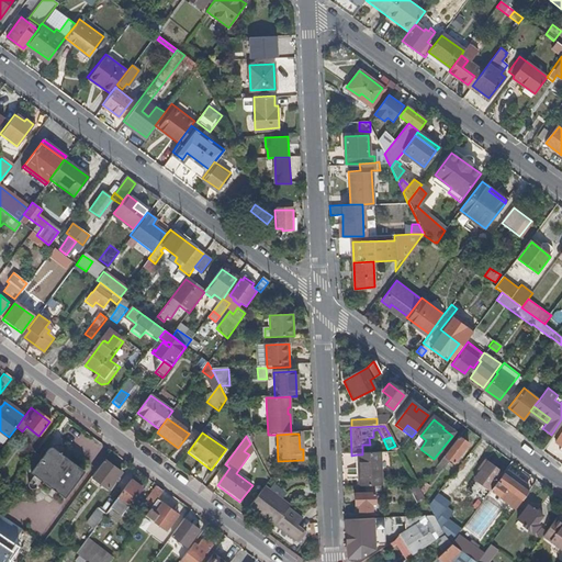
[(468,447),(458,439),(437,467),(442,471),(448,462),(453,467),(468,447)]
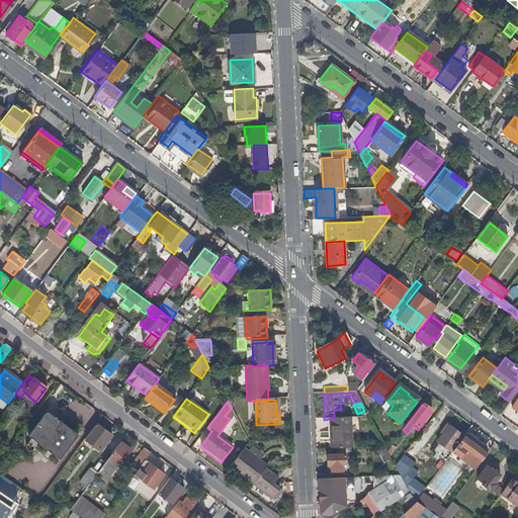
[(234,414),(231,409),(225,416),(230,419),(234,414)]
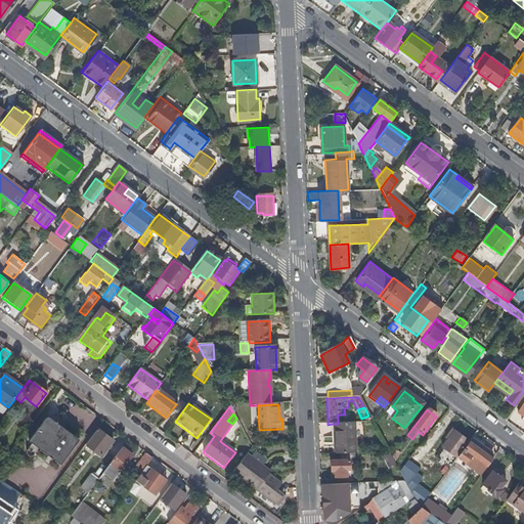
[(45,420),(29,441),(61,466),(80,441),(59,427),(58,429),(53,426),(52,424),(52,423),(52,422),(51,421),(50,421),(50,420),(49,420),(48,419),(47,419),(46,419),(45,419),(45,420)]
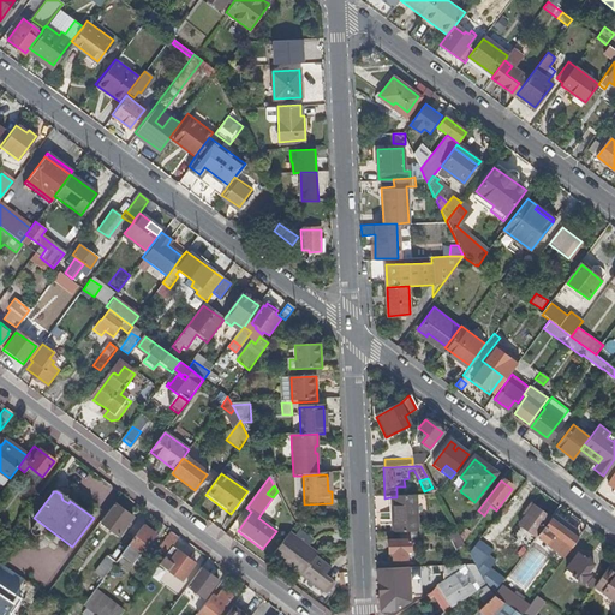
[(396,497),(390,497),(392,512),(394,511),(395,531),(418,530),(417,496),(396,497)]
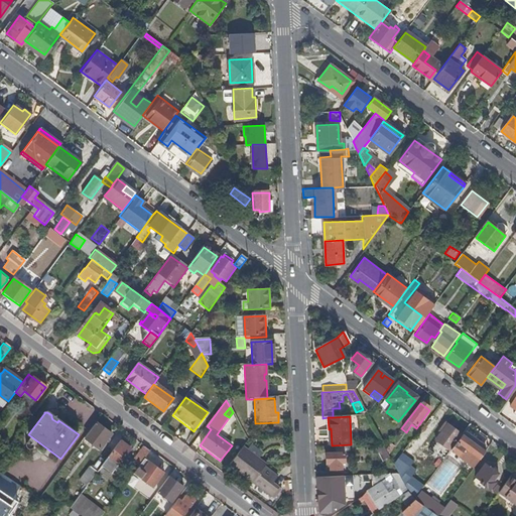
[(110,435),(95,424),(84,439),(99,450),(110,435)]
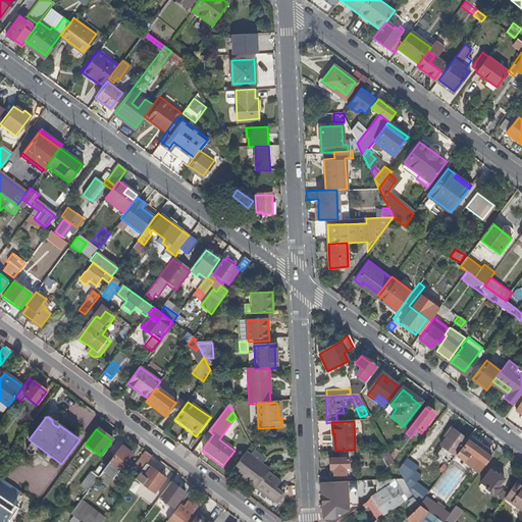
[(450,456),(454,459),(456,457),(467,441),(452,430),(439,448),(448,454),(449,453),(451,454),(450,456)]
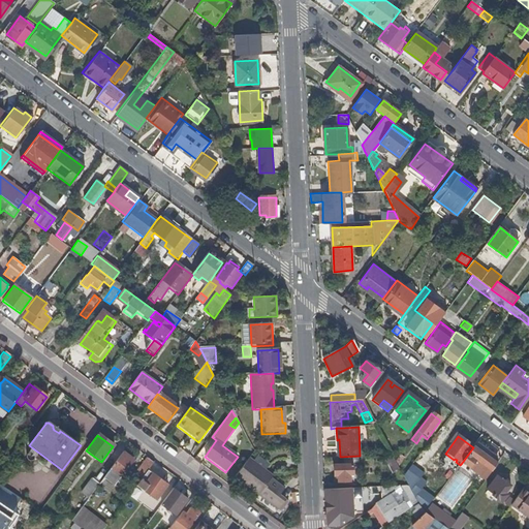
[(473,447),(462,463),(469,469),(472,466),(476,469),(479,464),(491,472),(497,465),(473,447)]
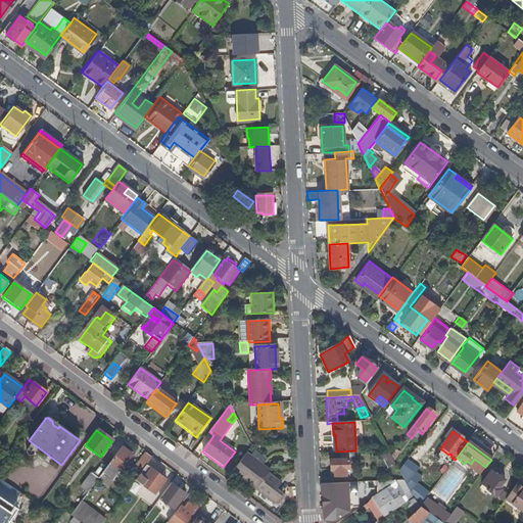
[(120,447),(101,472),(111,480),(130,456),(120,447)]
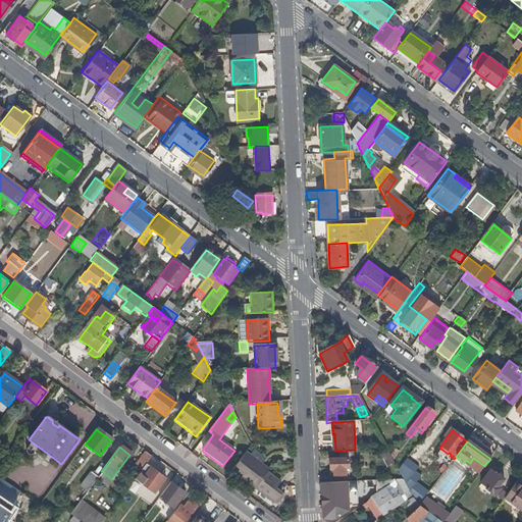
[(386,450),(378,451),(386,467),(394,464),(386,450)]
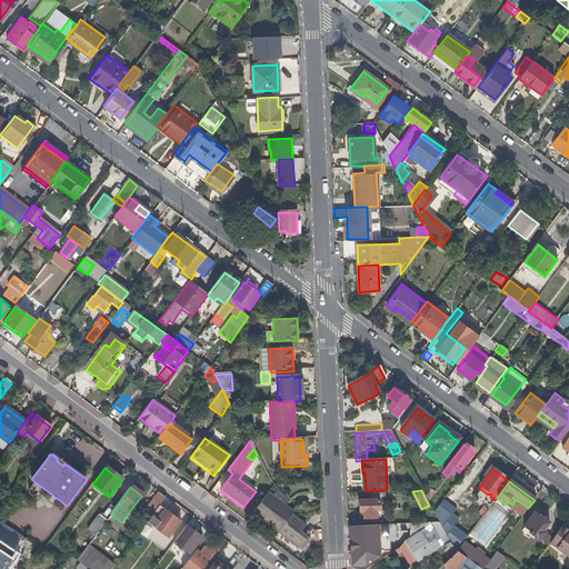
[(157,507),(163,497),(157,492),(146,509),(151,513),(157,507)]
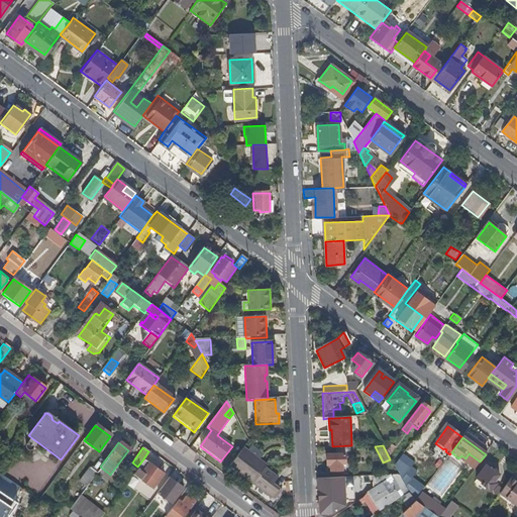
[(343,447),(333,447),(333,454),(325,454),(325,464),(329,464),(330,472),(341,472),(341,464),(343,464),(343,447)]
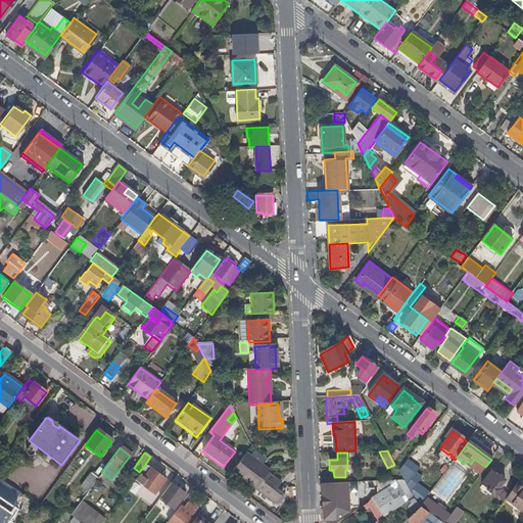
[(245,454),(231,473),(254,490),(267,474),(269,471),(245,454)]
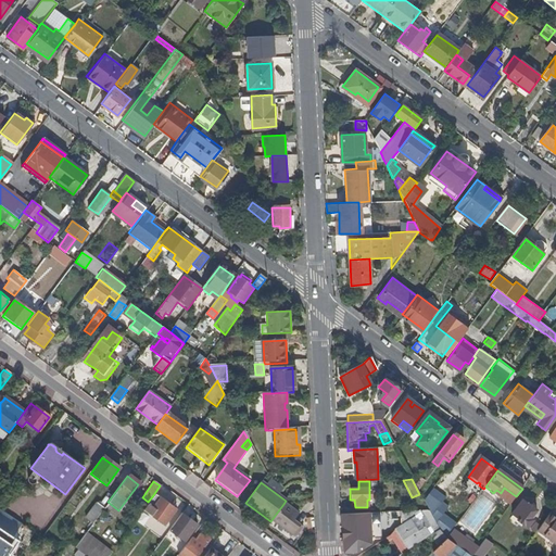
[(444,487),(439,494),(451,502),(460,489),(452,482),(447,489),(444,487)]
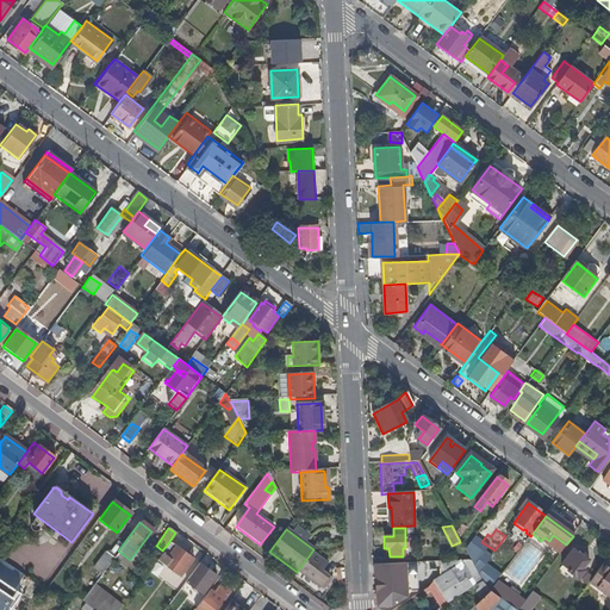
[(191,560),(168,543),(162,551),(155,560),(179,577),(191,560)]
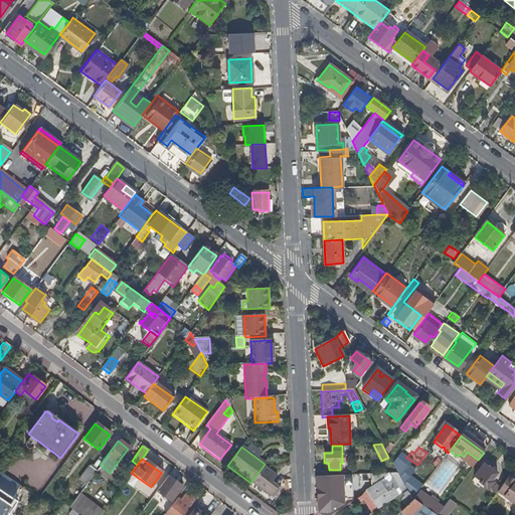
[(84,485),(96,471),(90,466),(78,481),(84,485)]
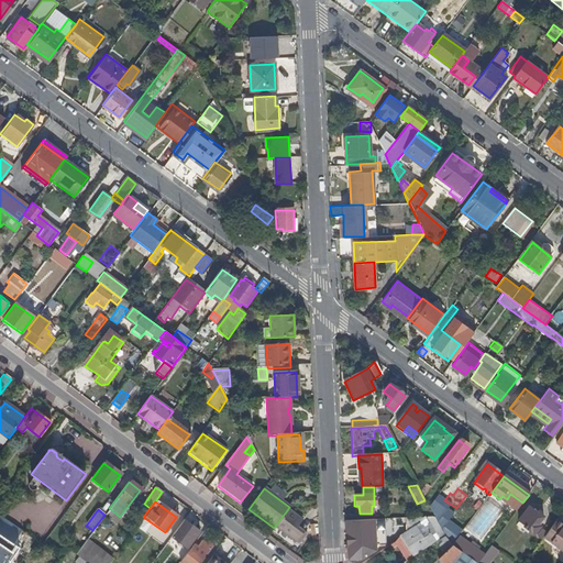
[(302,521),(287,510),(274,528),(296,544),(305,533),(297,528),(302,521)]
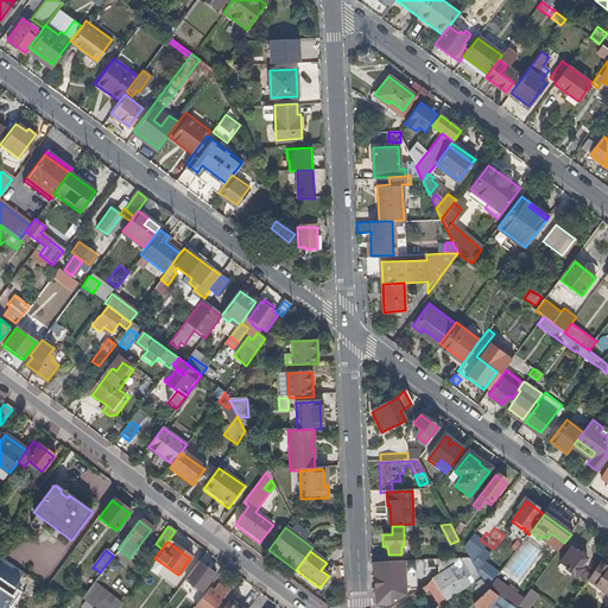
[(576,556),(570,551),(559,565),(565,570),(564,571),(576,580),(582,570),(581,569),(587,561),(577,553),(576,556)]
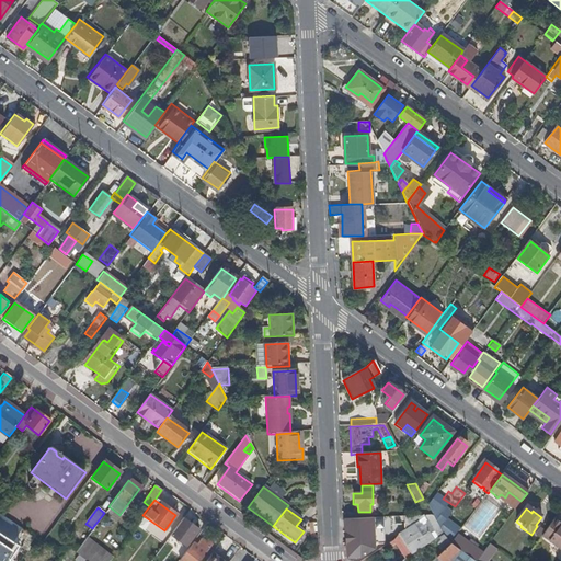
[(0,560),(8,560),(15,548),(10,545),(20,530),(0,516),(0,560)]
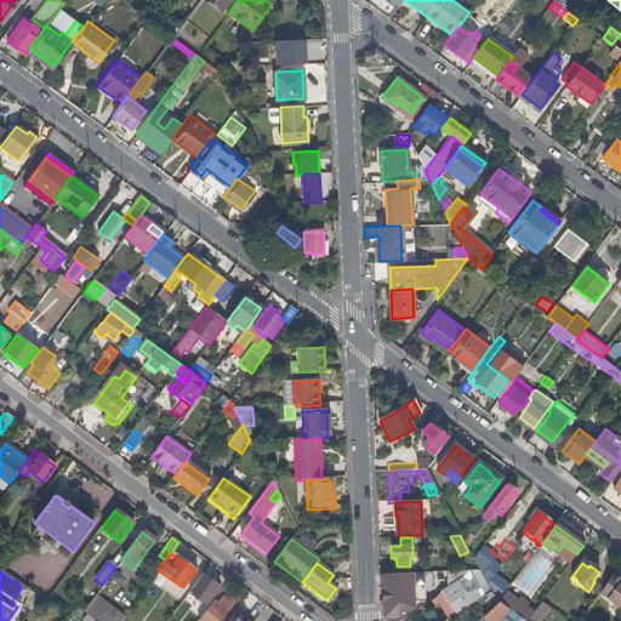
[(479,573),(449,574),(450,585),(438,593),(454,616),(477,602),(490,593),(479,573)]
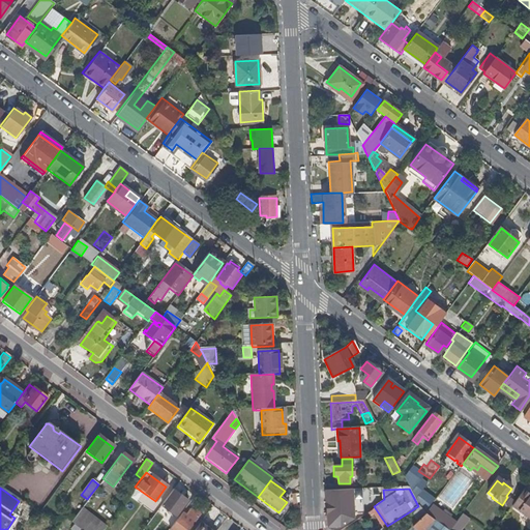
[(185,502),(171,491),(159,506),(174,518),(185,502)]
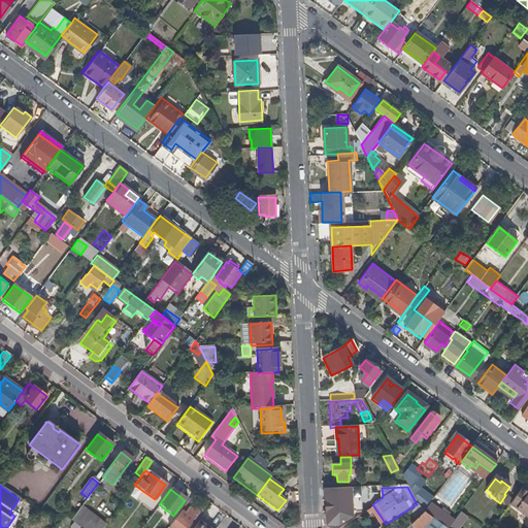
[(360,489),(324,490),(325,527),(339,527),(340,527),(344,525),(344,518),(352,518),(352,514),(361,514),(360,489)]
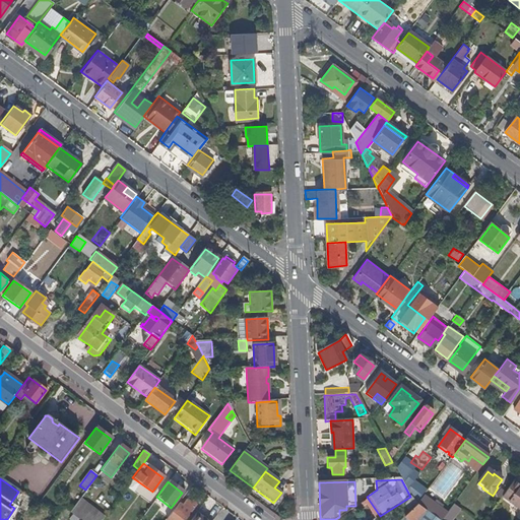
[(519,486),(514,482),(502,499),(519,512),(519,492),(519,491),(519,486)]
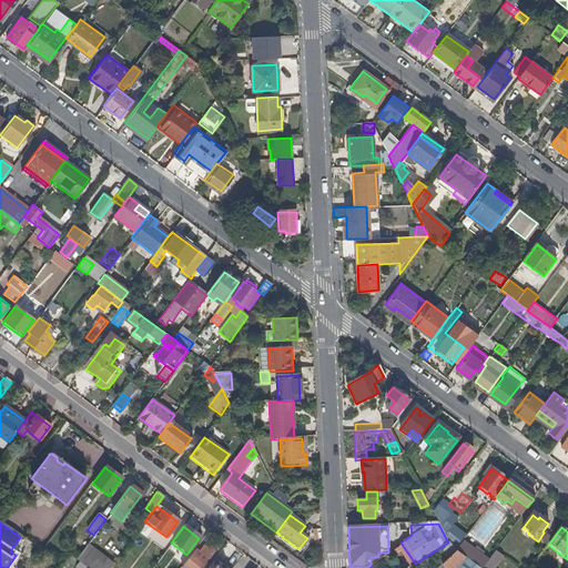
[(452,548),(448,543),(436,550),(445,563),(456,553),(452,548)]
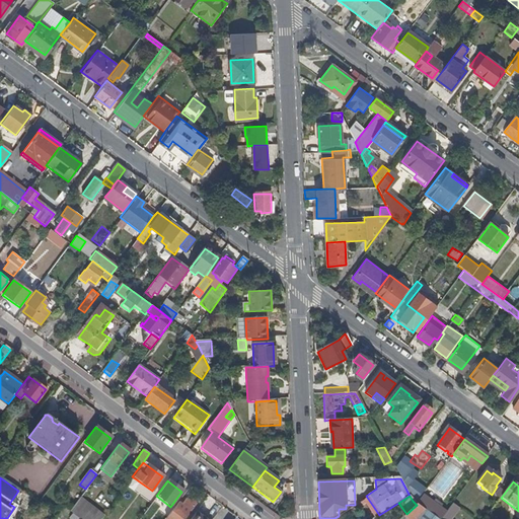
[(180,504),(177,502),(163,518),(183,518),(197,502),(191,498),(188,503),(183,501),(180,504)]
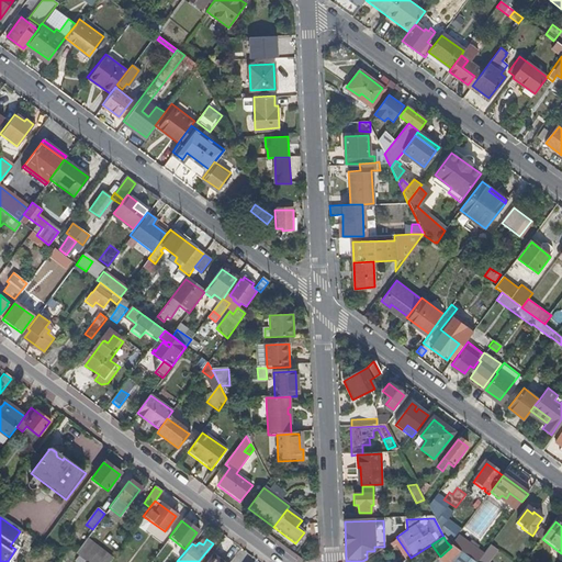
[(85,540),(74,554),(79,558),(83,561),(110,561),(112,560),(85,540)]
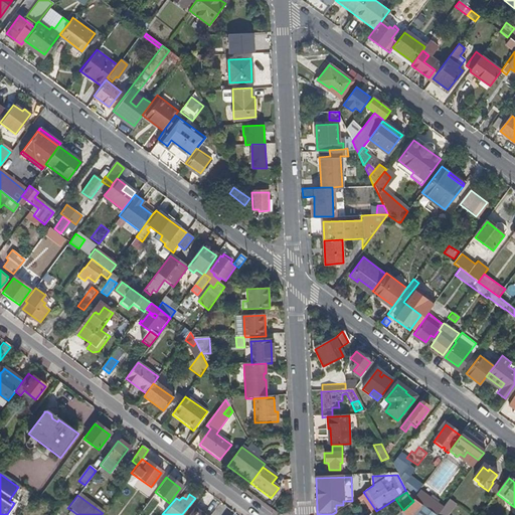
[(437,514),(447,514),(455,505),(448,500),(437,514)]
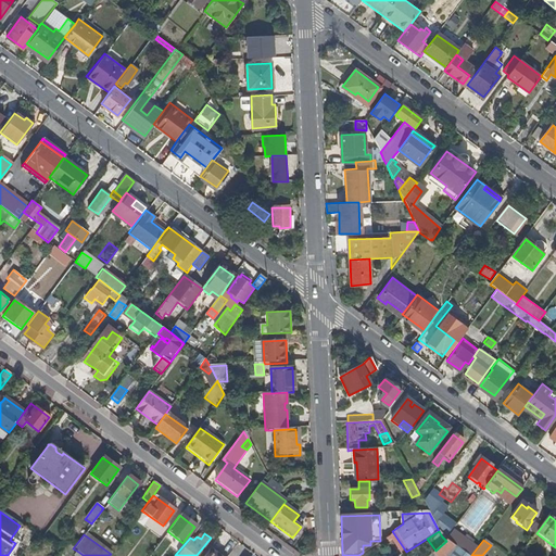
[(465,555),(446,541),(436,551),(430,555),(465,555)]
